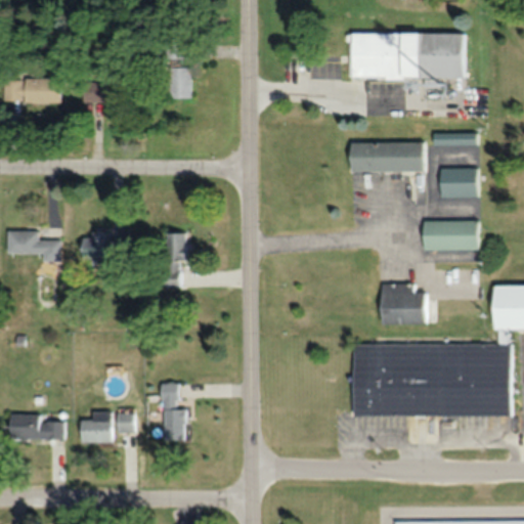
[(348,77),(463,77),(463,32),(348,32),(348,77)]
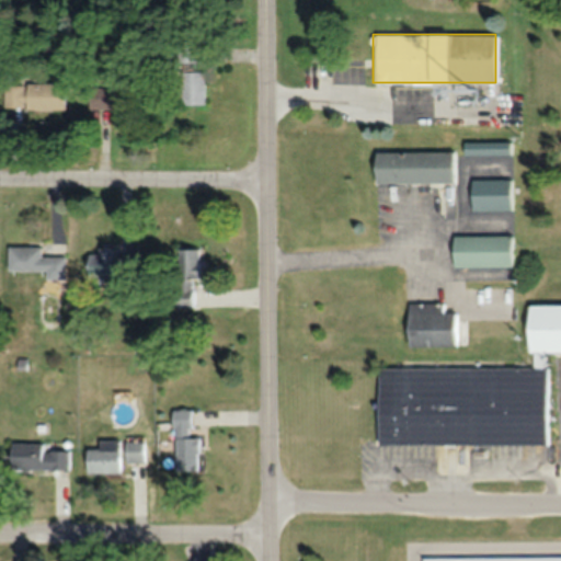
[(179,104),(203,104),(203,68),(196,68),(196,44),(179,44),(179,104)]
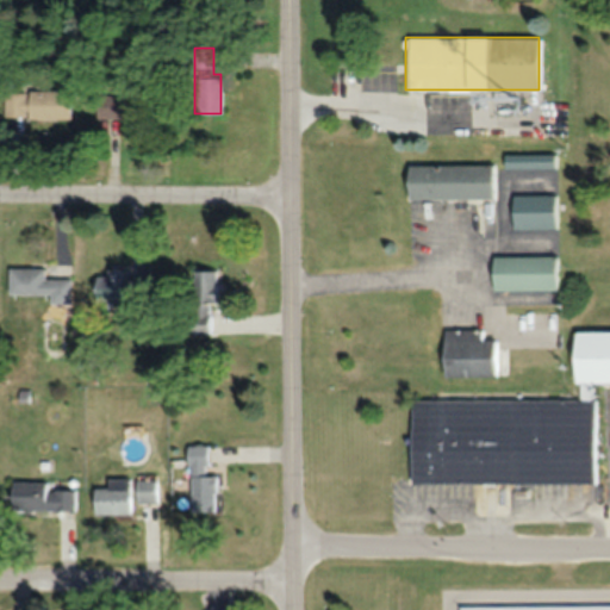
[(70,118),(70,91),(6,91),(6,118),(70,118)]
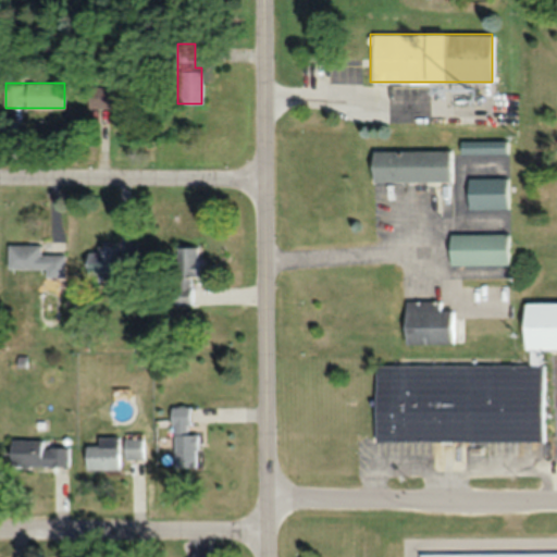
[(88,84),(88,107),(139,107),(139,84),(88,84)]
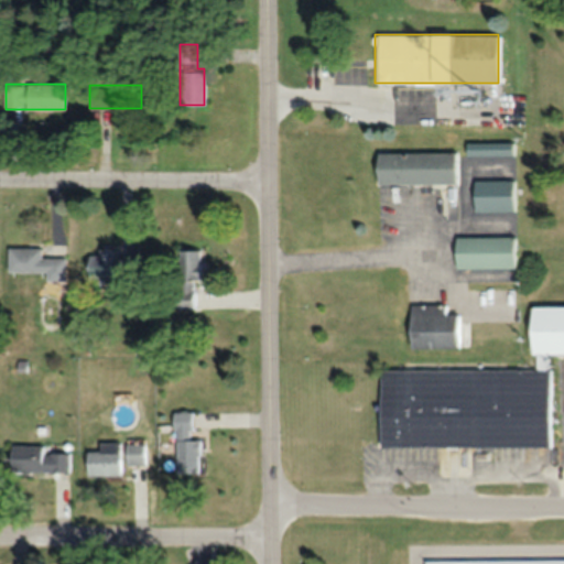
[(457,152),(376,152),(376,183),(457,183),(457,152)]
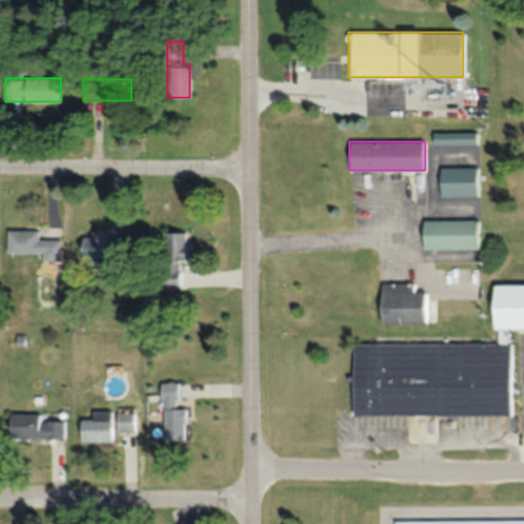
[(439,195),(475,195),(475,167),(439,167),(439,195)]
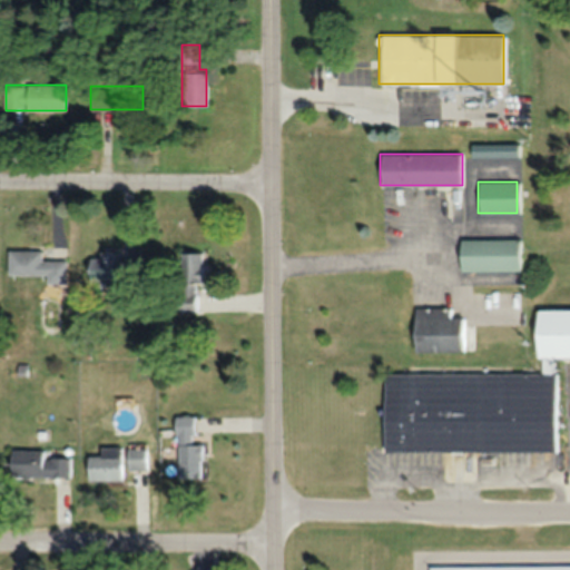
[(518,238),(459,238),(459,269),(518,269),(518,238)]
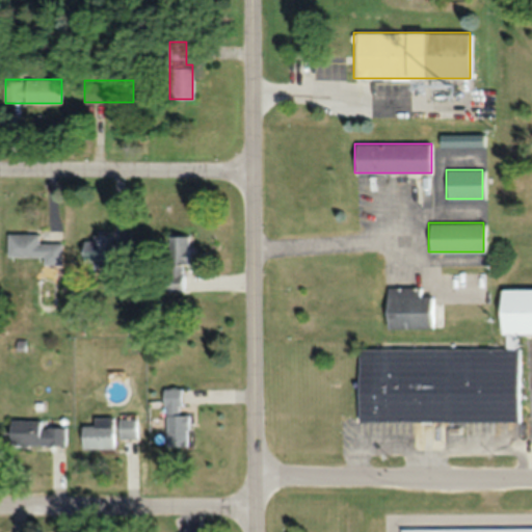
[(7,257),(43,257),(43,264),(62,264),(62,242),(38,242),(38,233),(7,233),(7,257)]
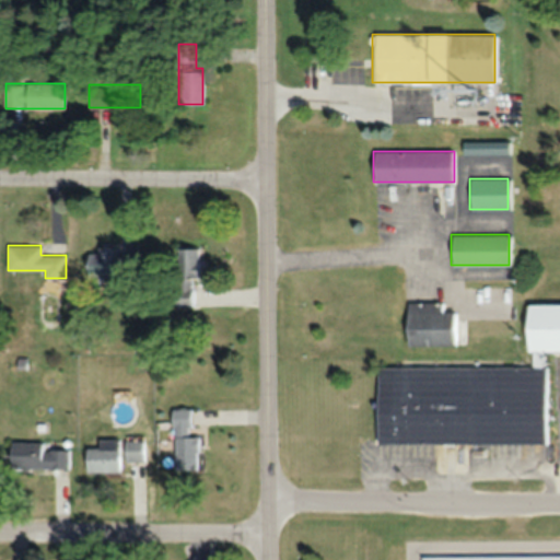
[(118,247),(97,247),(97,253),(86,253),(86,276),(135,277),(135,256),(118,255),(118,247)]
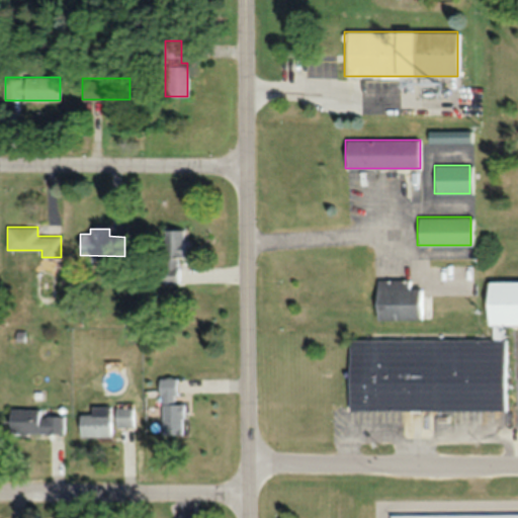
[(163,284),(179,284),(179,257),(184,257),(184,230),(164,230),(163,284)]
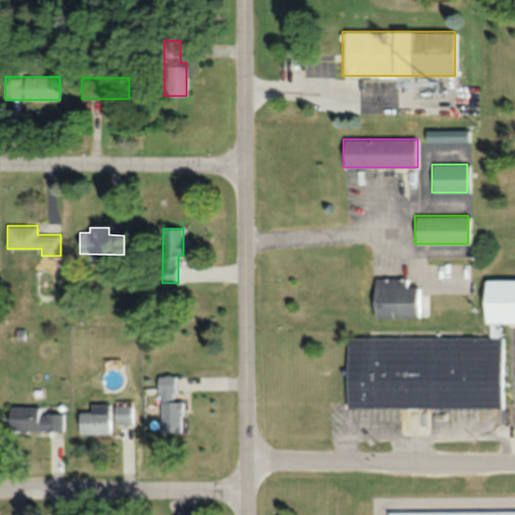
[(418,286),(406,286),(406,278),(373,278),(373,317),(418,317),(418,286)]
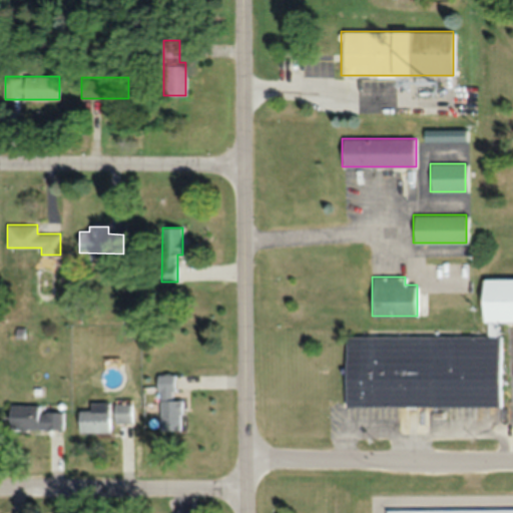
[(346,406),(499,407),(500,336),(494,336),(494,322),(512,322),(512,278),(481,278),(481,322),(487,322),(487,336),(346,336),(346,406)]
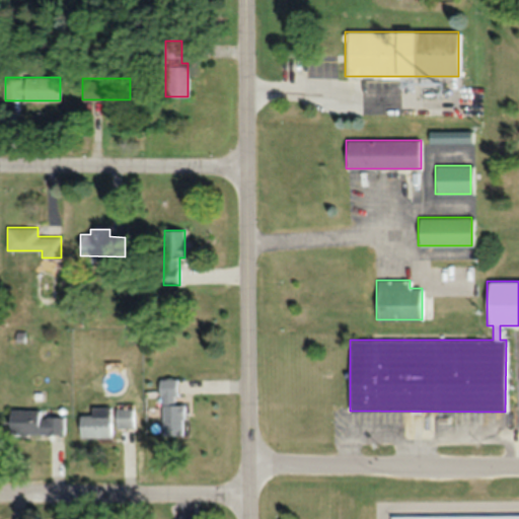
[(160,436),(182,436),(182,402),(178,402),(178,378),(160,378),(160,436)]
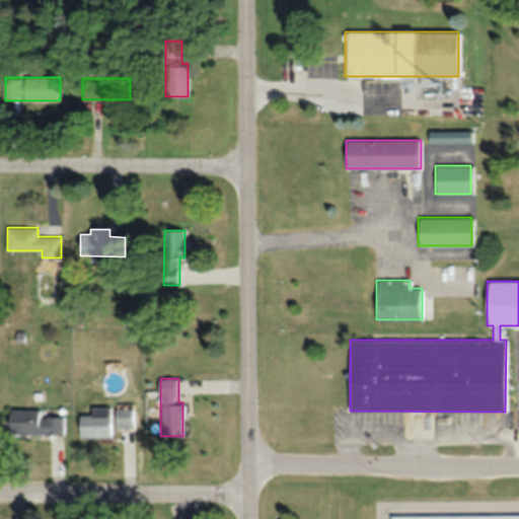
[(90,406),(90,415),(80,415),(80,437),(113,437),(113,406),(90,406)]
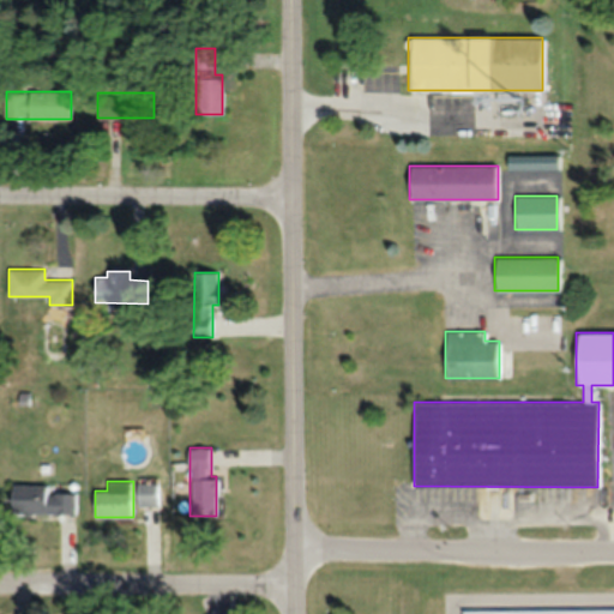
[(137,505),(160,505),(160,481),(137,481),(137,505)]
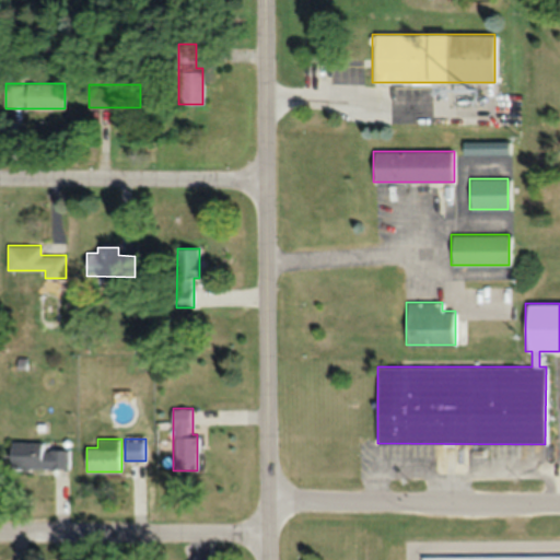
[(70,469),(70,450),(46,450),(46,442),(11,442),(11,469),(70,469)]
